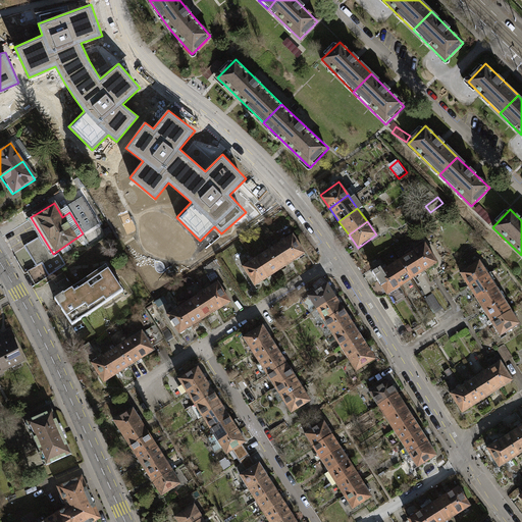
[(294,235),(281,243),(293,262),(306,255),(294,235)]
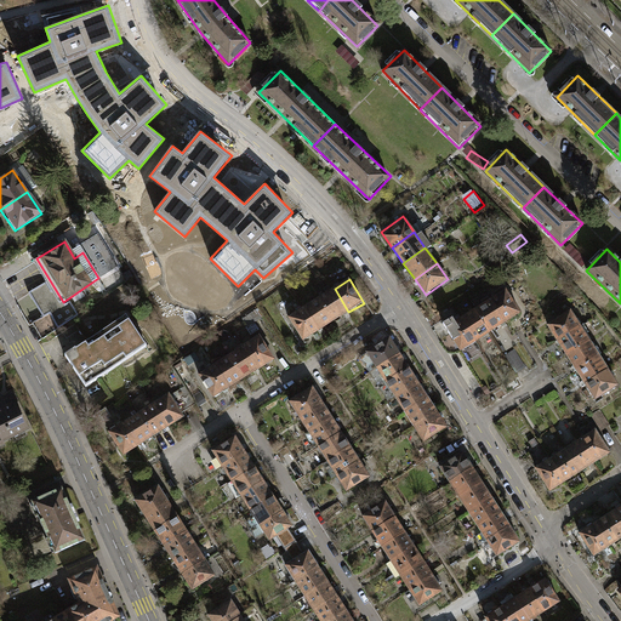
[(47,284),(30,294),(44,317),(50,313),(58,328),(78,315),(70,303),(66,306),(63,303),(61,306),(47,284)]
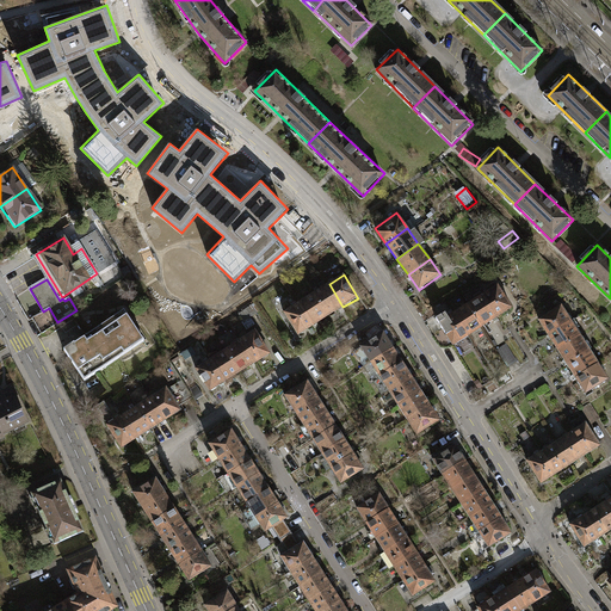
[(329,284),(314,294),(328,316),(343,307),(329,284)]
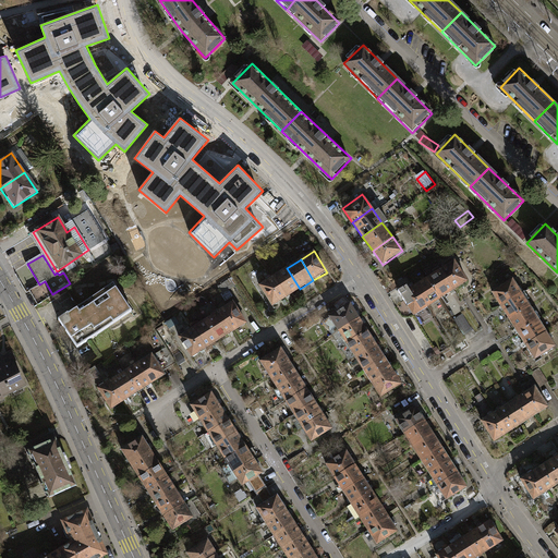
[(440,268),(453,289),(466,281),(453,259),(440,268)]
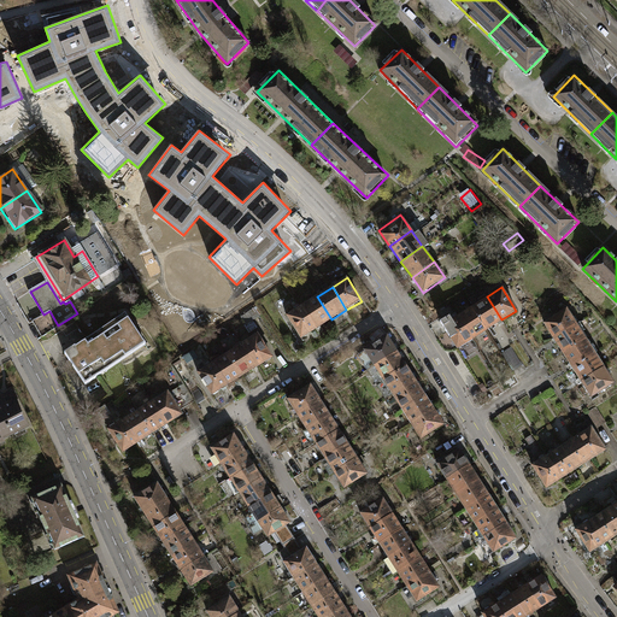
[(317,297),(301,305),(316,329),(331,319),(317,297)]
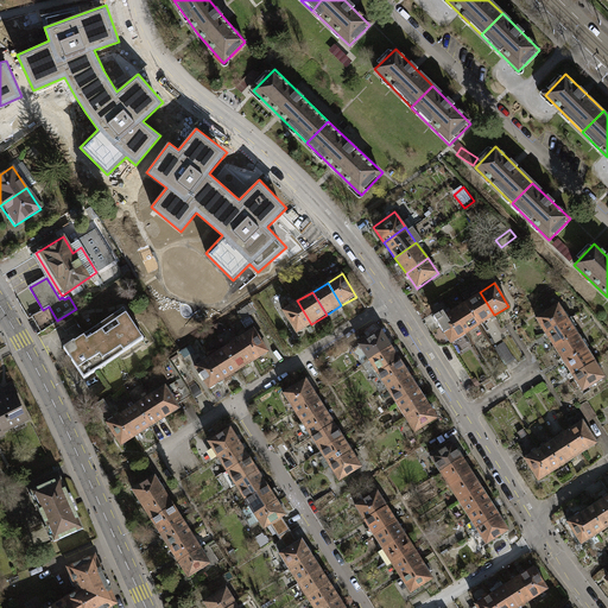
[(464,302),(480,324),(494,315),(480,292),(464,302)]
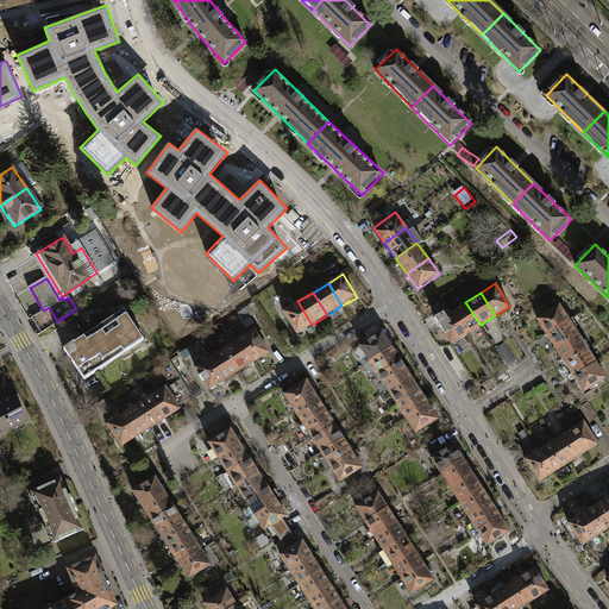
[(297,301),(283,311),(296,333),(312,325),(297,301)]
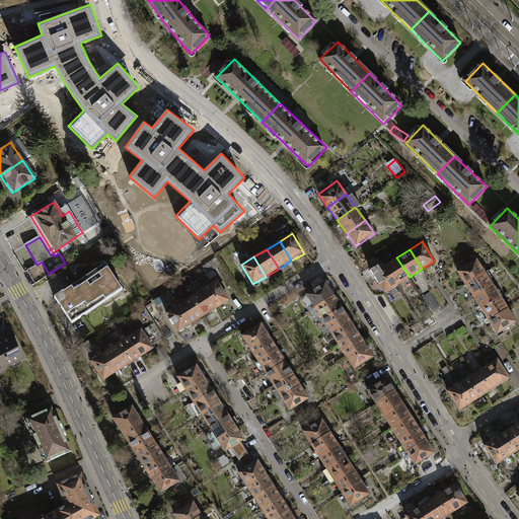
[(384,265),(397,285),(410,277),(396,257),(384,265)]
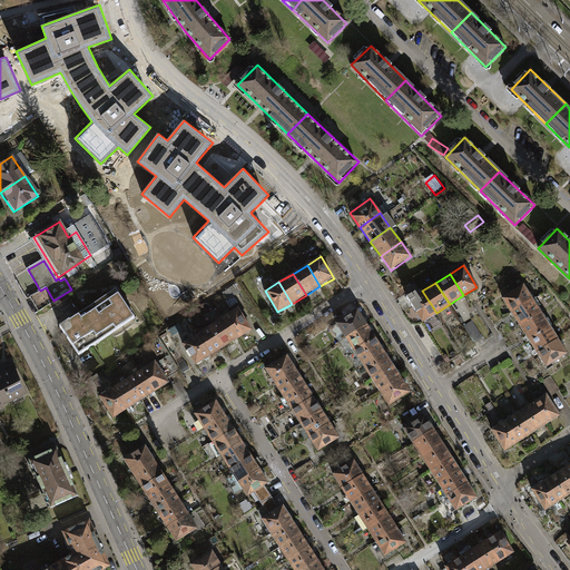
[(502,300),(511,313),(532,300),(523,285),(502,300)]
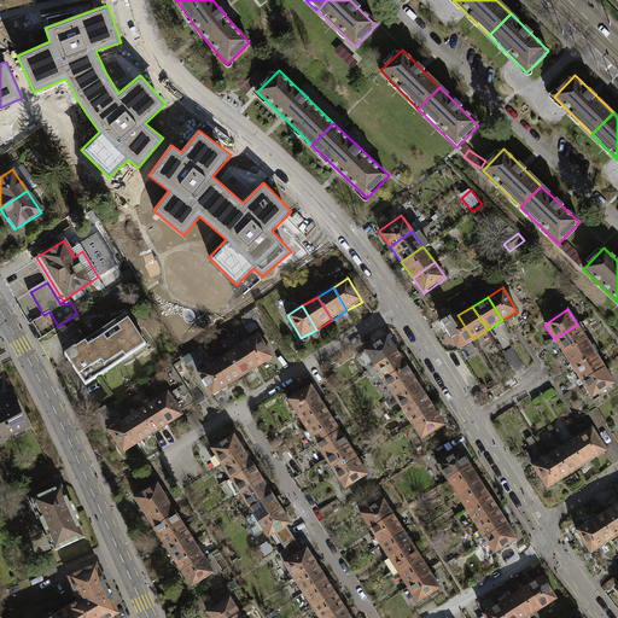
[(41,336),(58,326),(50,312),(44,315),(33,321),(41,336)]
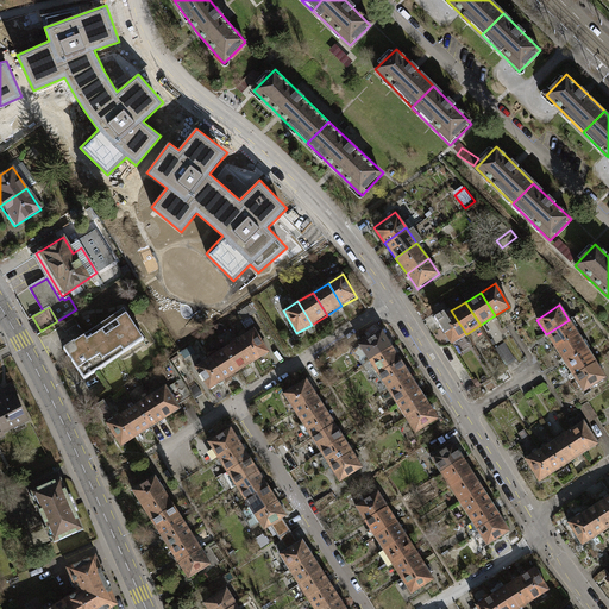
[(82,380),(143,339),(125,311),(100,327),(86,336),(63,351),(82,380)]
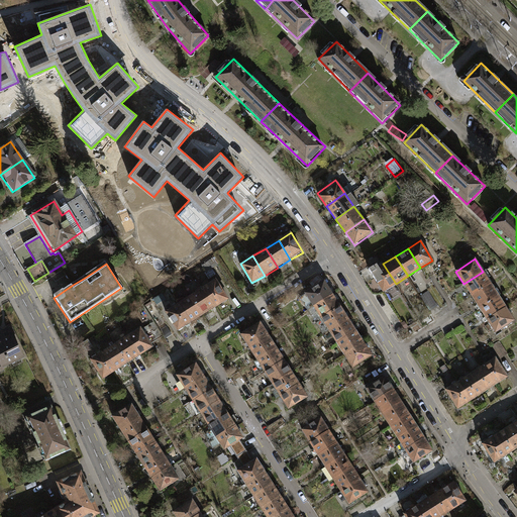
[(371,272),(384,292),(396,284),(383,264),(371,272)]
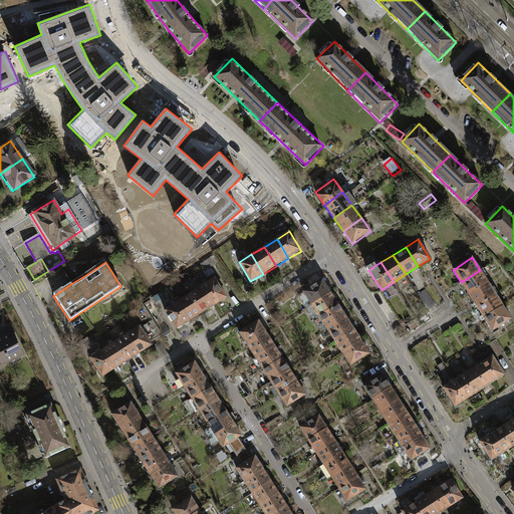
[(72,283),(84,276),(76,264),(65,272),(72,283)]
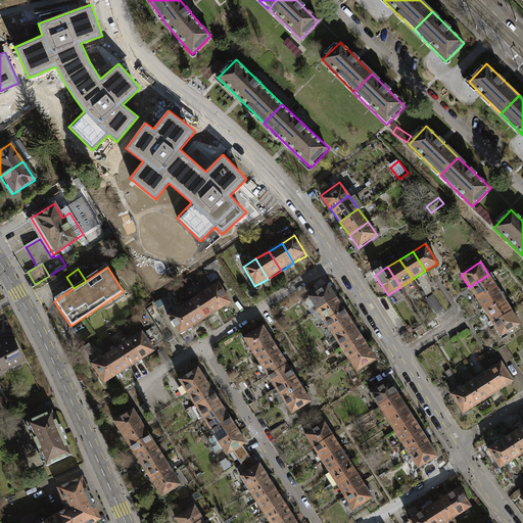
[(469,287),(477,299),(496,287),(488,275),(469,287)]
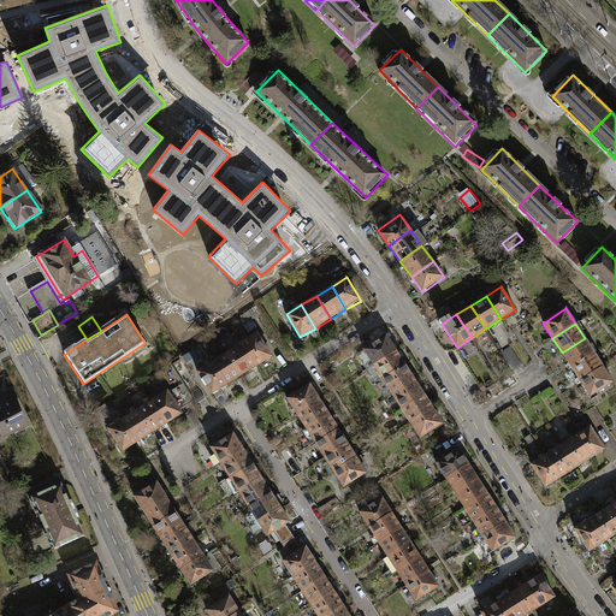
[(259,332),(243,342),(258,365),(273,355),(259,332)]
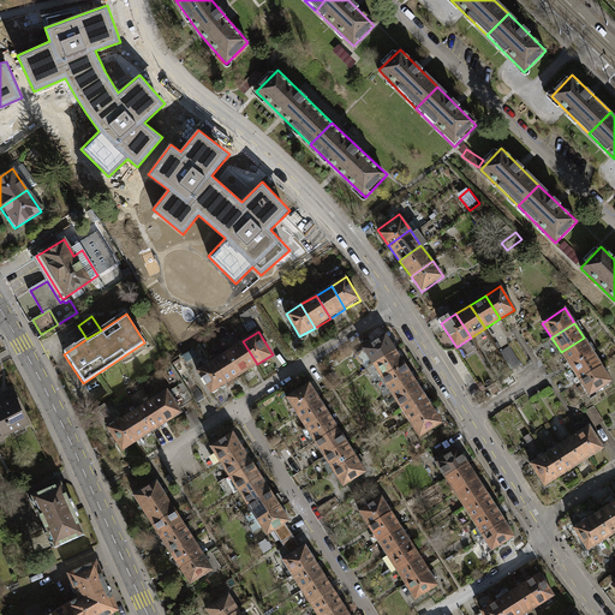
[(363,348),(372,363),(395,348),(386,334),(363,348)]
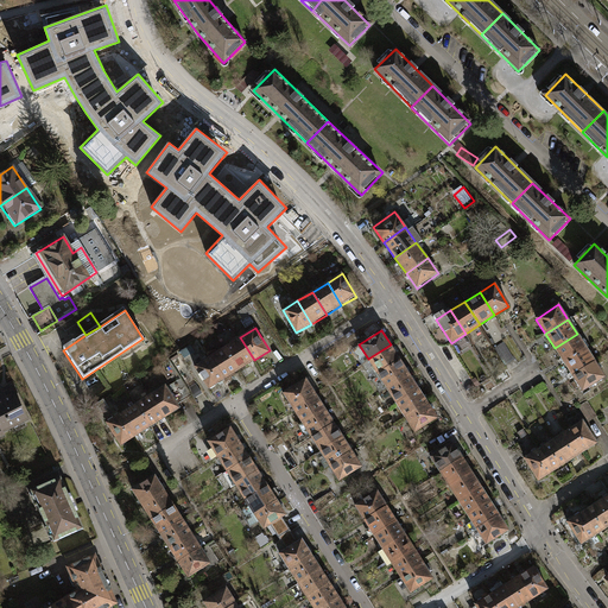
[(555,348),(564,362),(587,348),(577,334),(555,348)]
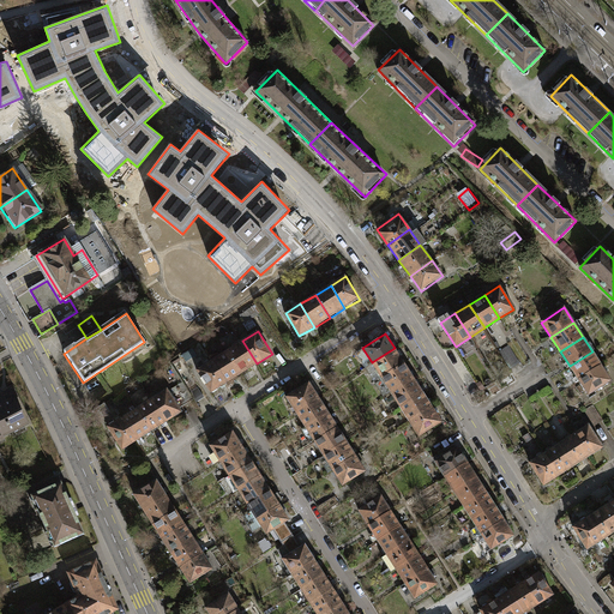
[(242,341),(227,350),(242,373),(257,363),(242,341)]
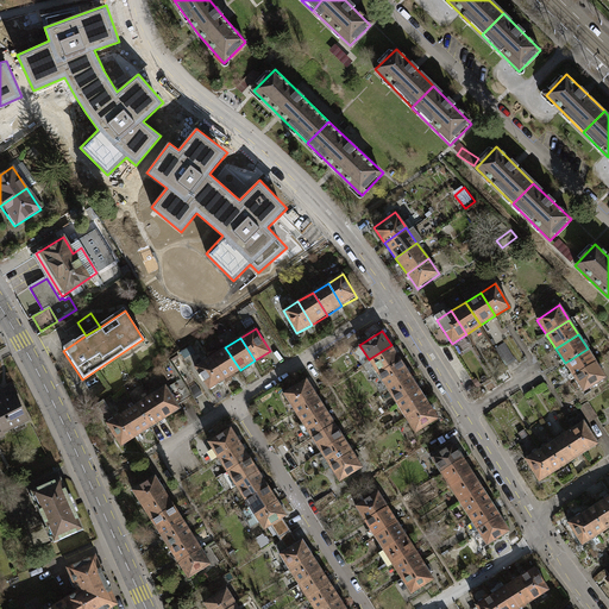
[(504,343),(496,349),(506,364),(515,358),(504,343)]
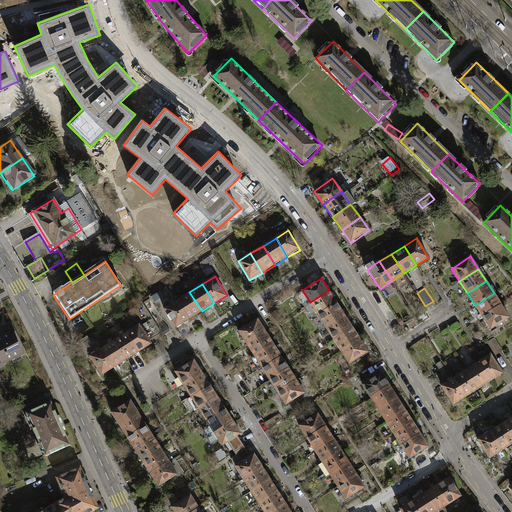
[(310,302),(318,314),(337,302),(329,290),(310,302)]
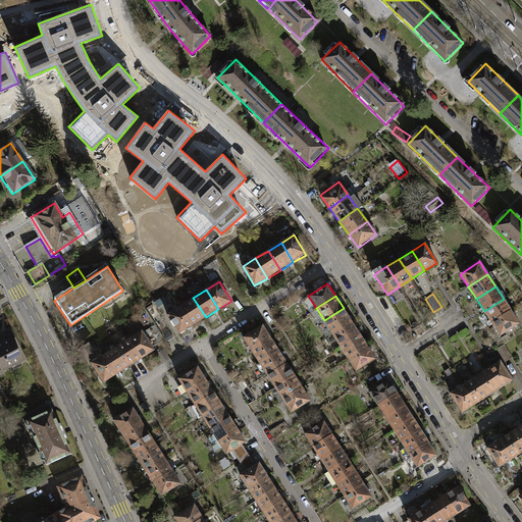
[(193,298),(180,306),(193,325),(206,317),(193,298)]
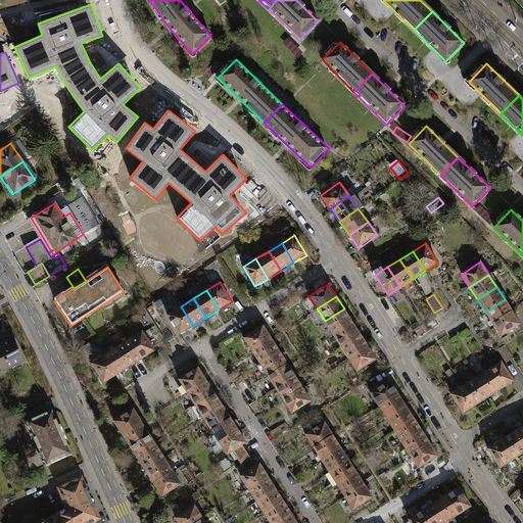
[(485,312),(492,325),(513,312),(505,299),(485,312)]
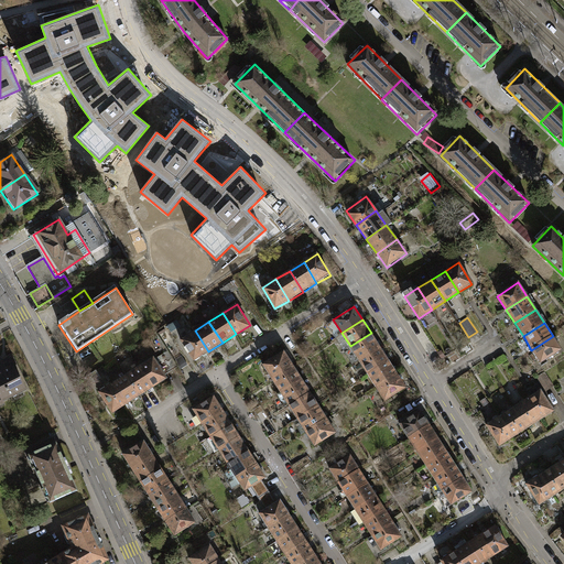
[(195,331),(181,340),(195,361),(208,351),(195,331)]
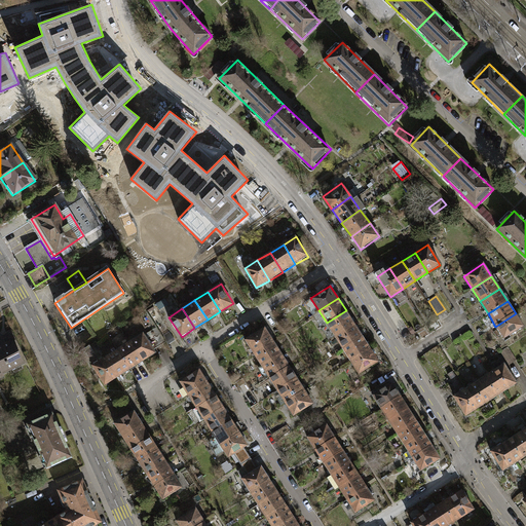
[(327,323),(335,336),(353,324),(346,310),(327,323)]
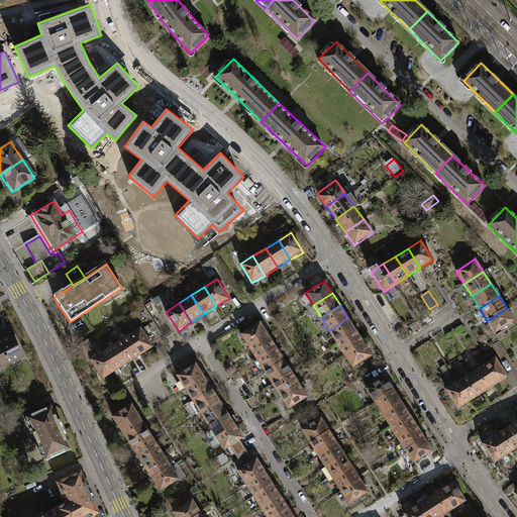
[(487,321),(495,333),(514,321),(507,308),(487,321)]
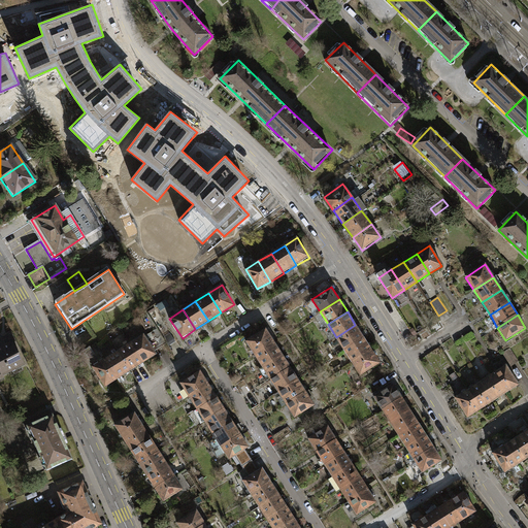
[(336,337),(344,350),(363,337),(355,325),(336,337)]
